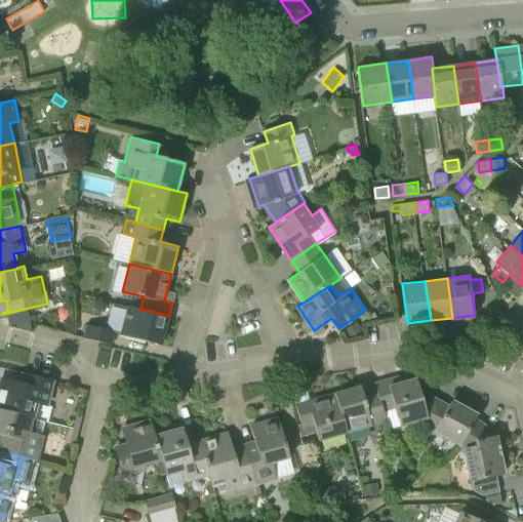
[(169,316),(139,309),(141,307),(129,304),(122,333),(162,344),(169,316)]
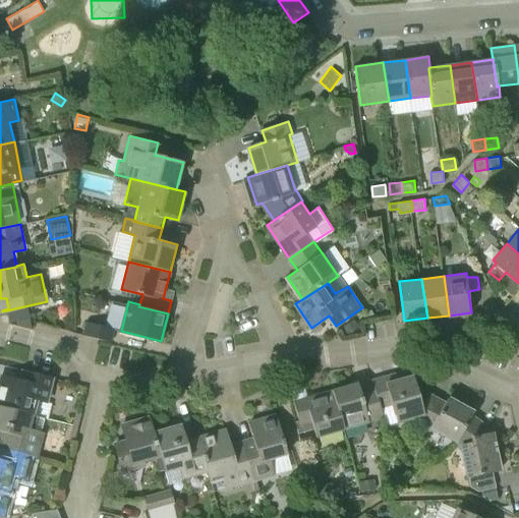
[(360,327),(355,318),(343,326),(348,335),(360,327)]
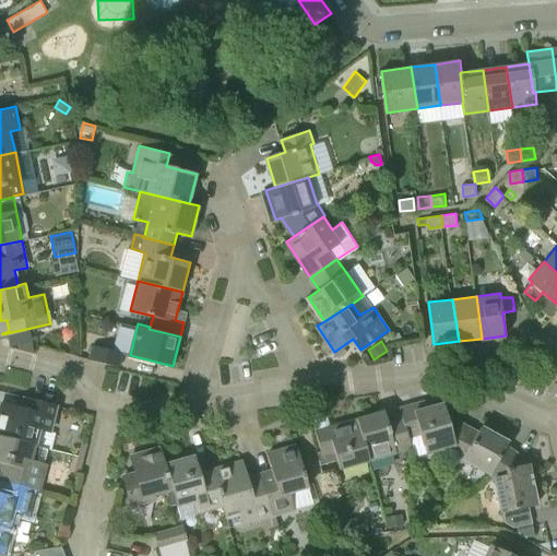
[(119,366),(123,352),(94,344),(91,358),(119,366)]
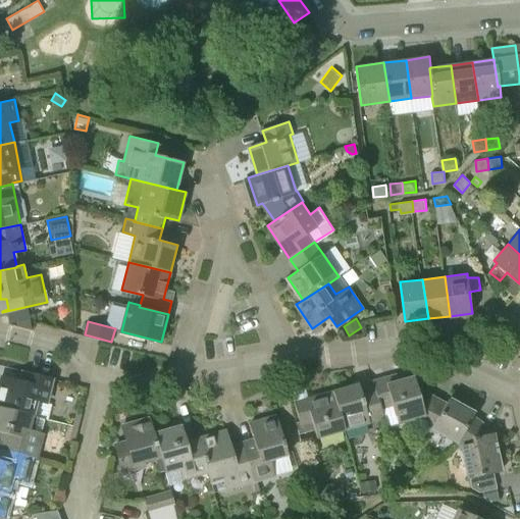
[(0,381),(0,405),(34,413),(38,399),(47,402),(53,377),(23,370),(21,381),(1,376),(0,381)]
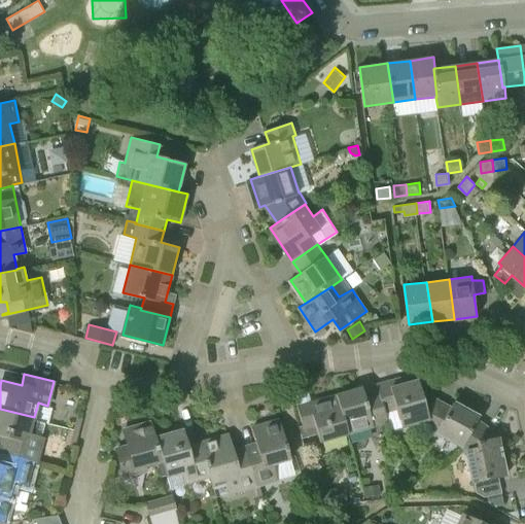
[(403,427),(429,420),(424,399),(419,380),(392,387),(390,379),(377,383),(380,395),(385,412),(386,412),(397,409),(403,427)]
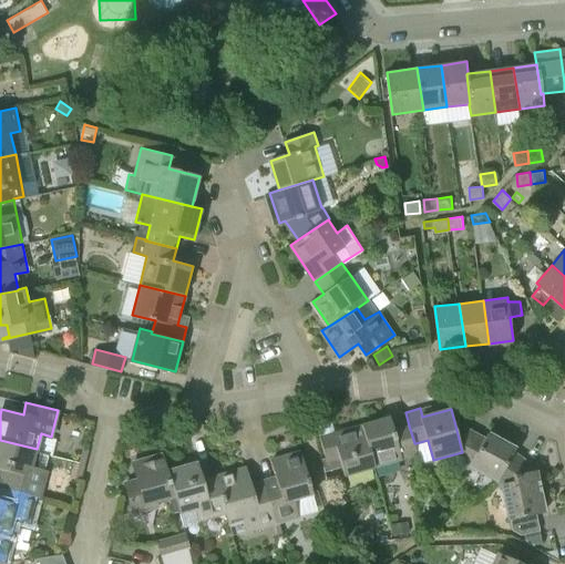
[(415,443),(414,443),(409,426),(394,429),(390,417),(363,423),(376,467),(402,459),(402,458),(419,454),(415,443)]
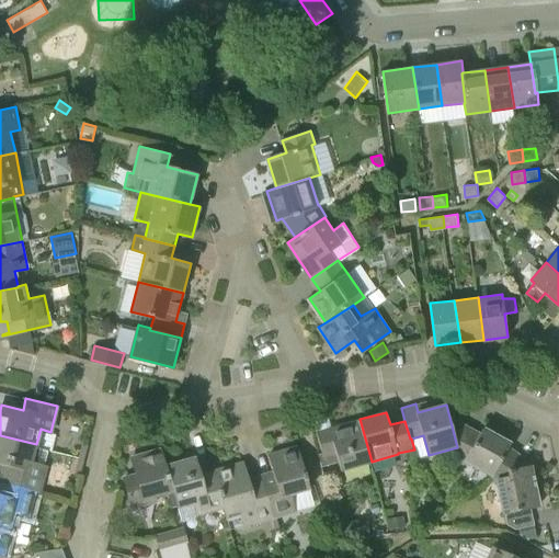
[(342,470),(372,462),(360,419),(317,432),(324,457),(338,453),(342,470)]
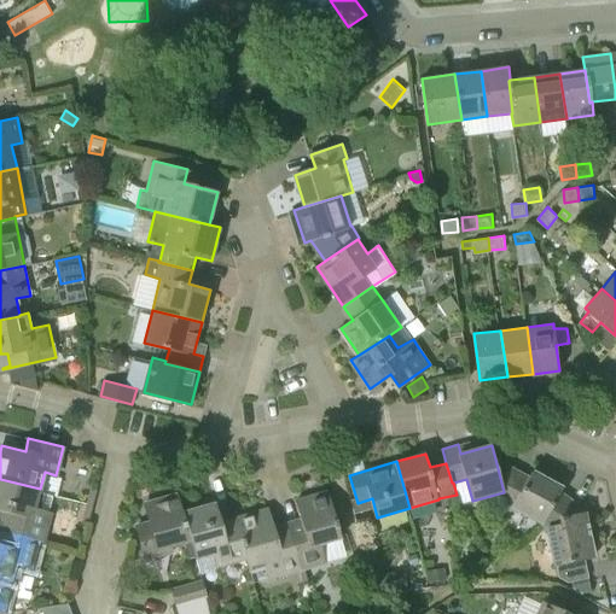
[(512,508),(542,525),(562,491),(563,487),(533,471),(530,475),(511,465),(498,468),(504,492),(505,492),(500,503),(511,510),(512,508)]
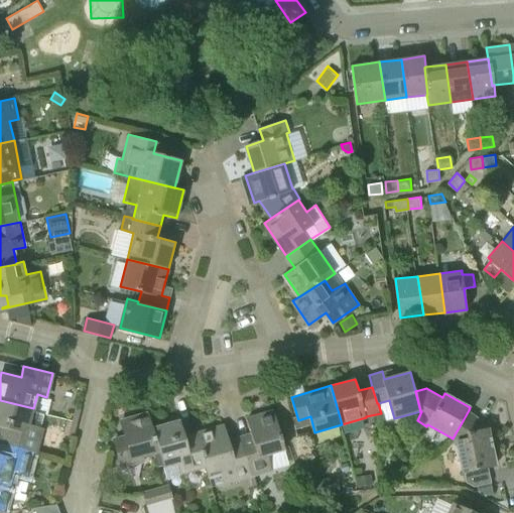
[(0,425),(4,427),(0,441),(35,452),(37,452),(43,426),(32,423),(36,410),(33,409),(33,408),(0,400),(0,425)]
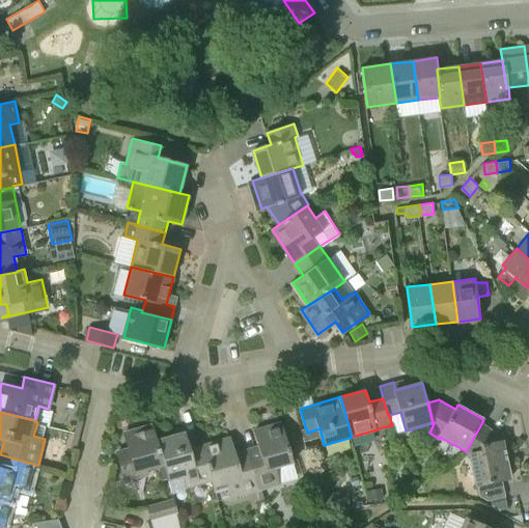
[(75,432),(81,434),(84,420),(78,418),(75,432)]
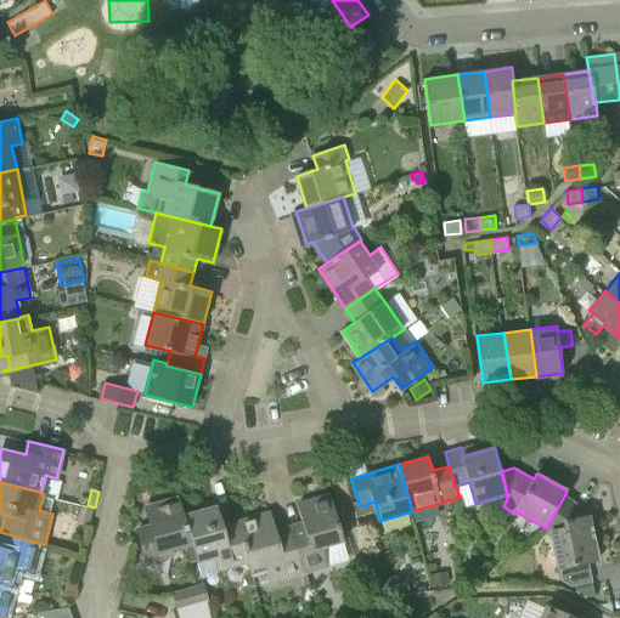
[(328,566),(322,548),(344,542),(331,494),(298,503),(303,522),(289,526),(289,525),(287,525),(291,537),(291,536),(302,573),(328,566)]
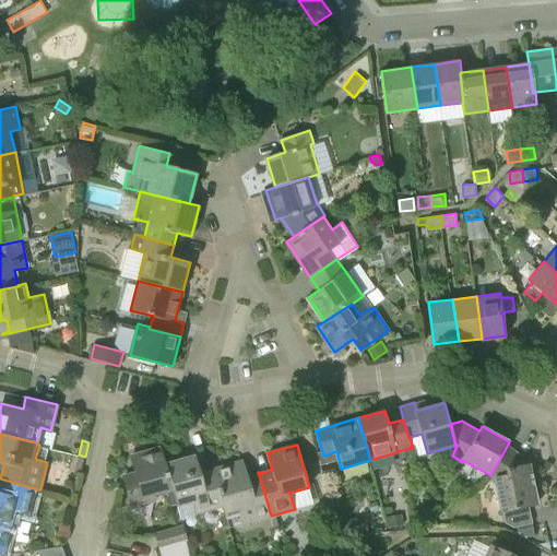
[(494,476),(501,511),(537,504),(530,464),(525,465),(523,457),(508,445),(490,475),(494,476)]
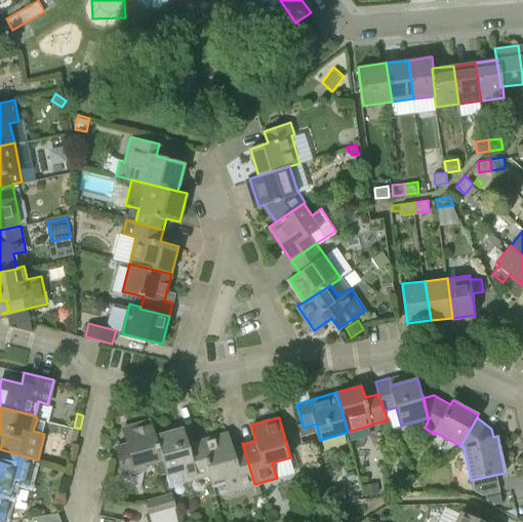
[(147,465),(162,460),(163,460),(156,435),(154,426),(143,429),(141,423),(124,427),(128,443),(117,446),(125,475),(145,469),(148,468),(147,465)]
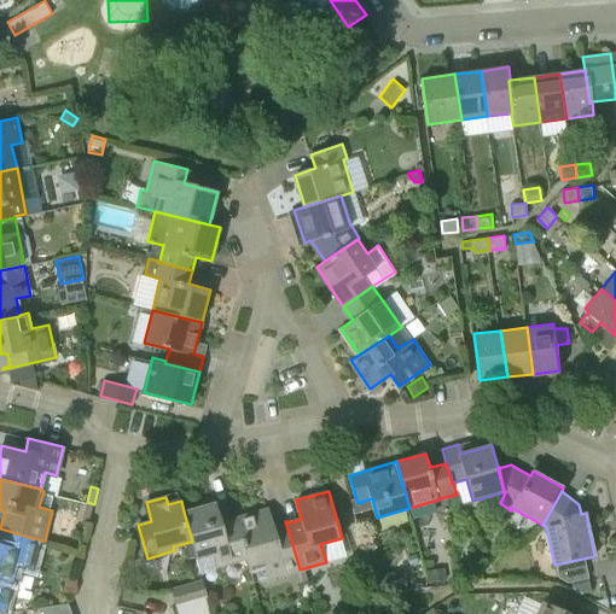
[(82,520),(89,522),(94,504),(87,502),(82,520)]
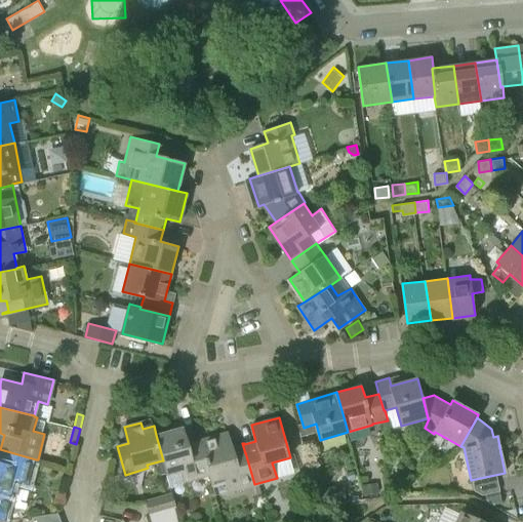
[(184,482),(208,476),(210,475),(202,447),(191,450),(184,427),(156,435),(163,460),(162,460),(167,475),(180,472),(184,482)]
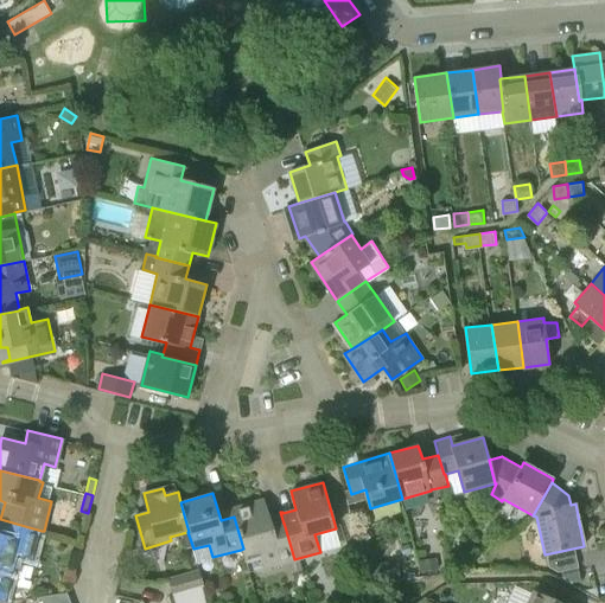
[(294,559),(284,523),(284,524),(272,526),(263,499),(231,508),(234,517),(243,549),(241,550),(244,560),(261,556),(263,568),(294,559)]
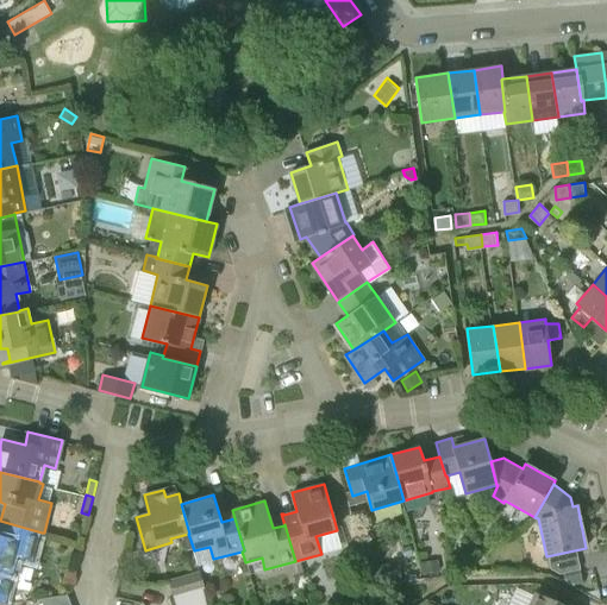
[(12,585),(31,590),(38,560),(33,559),(42,533),(0,521),(0,520),(0,603),(7,602),(12,585)]
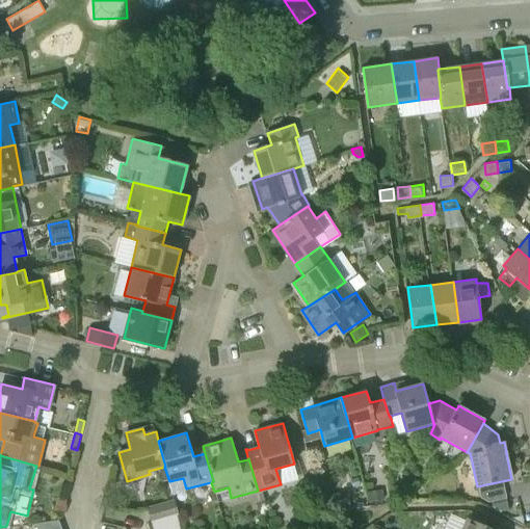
[(393,483),(395,496),(405,494),(402,481),(393,483)]
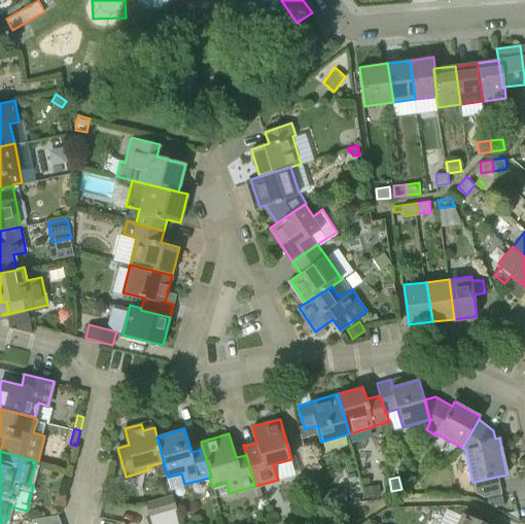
[(380,483),(364,485),(366,495),(381,493),(380,483)]
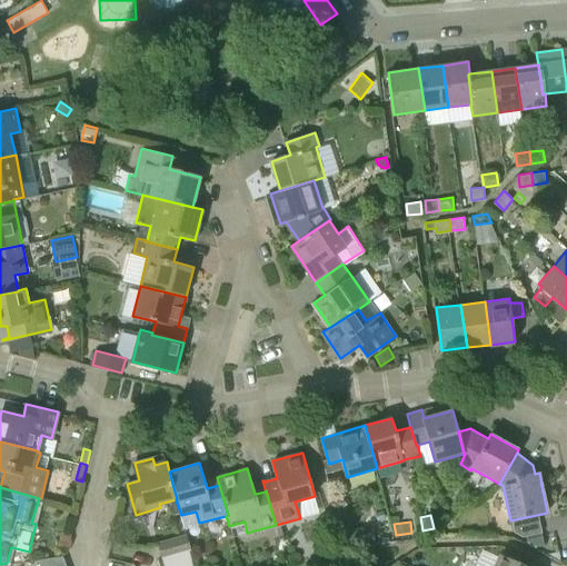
[(361,542),(360,526),(348,527),(349,543),(361,542)]
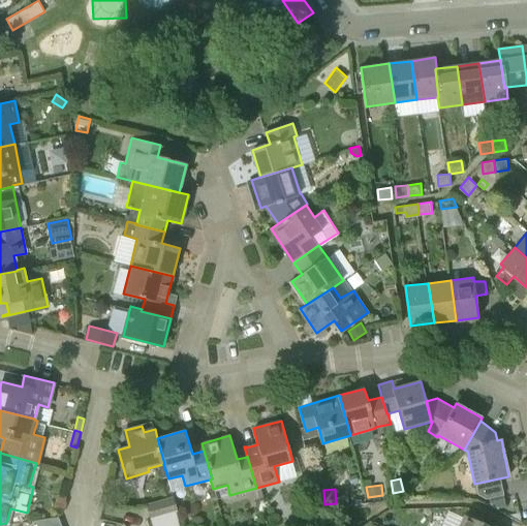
[(151,519),(178,512),(173,495),(146,503),(151,519)]
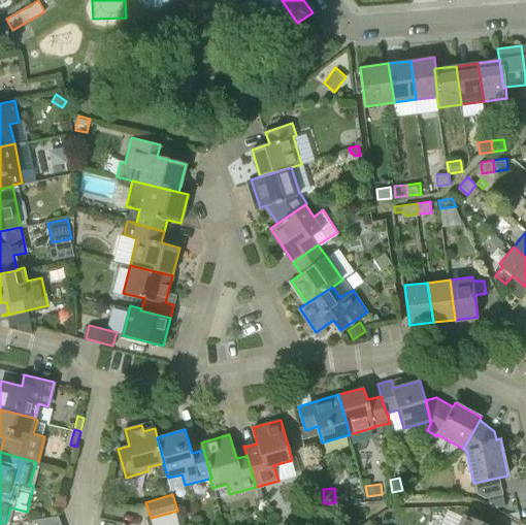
[(491,501),(501,506),(506,505),(504,494),(490,497),(491,501)]
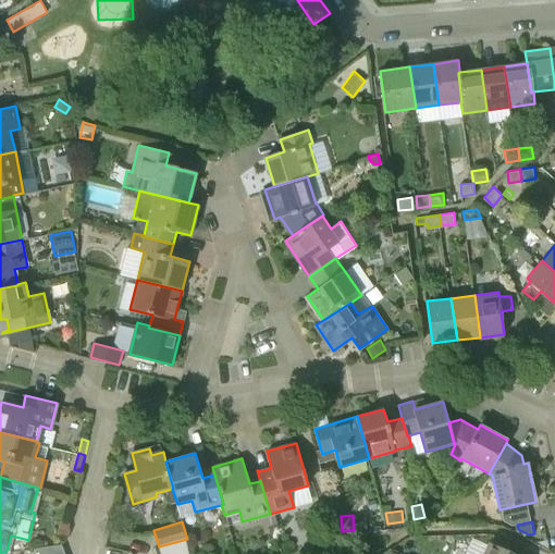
[(65,553),(62,543),(41,546),(42,553),(65,553)]
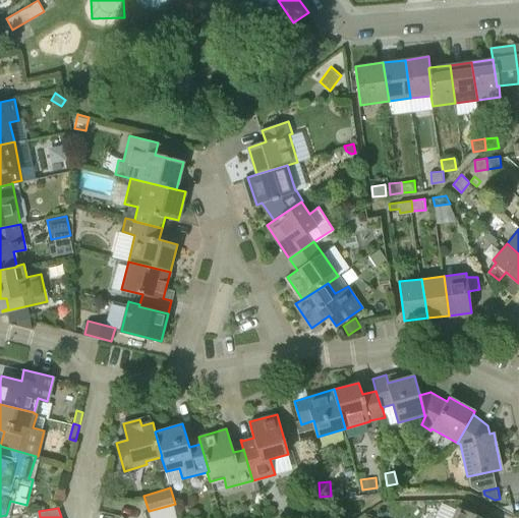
[(476,517),(456,509),(451,517),(476,517)]
